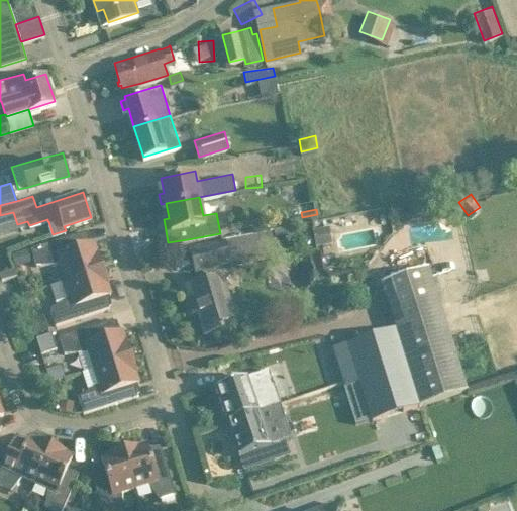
[(329,225),(314,227),(316,242),(331,239),(329,225)]
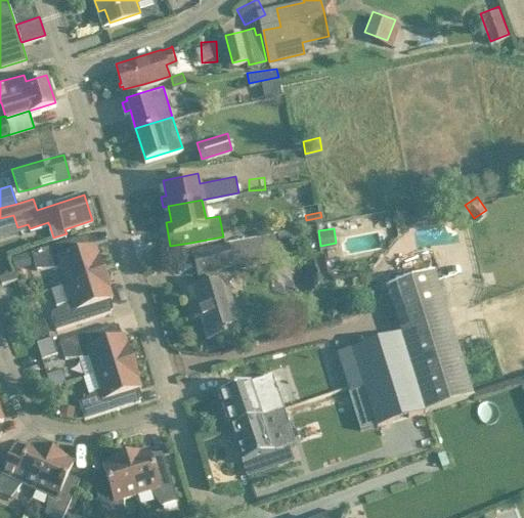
[(60,264),(66,281),(104,268),(98,252),(98,253),(95,243),(90,245),(86,231),(31,249),(36,266),(56,265),(60,264)]
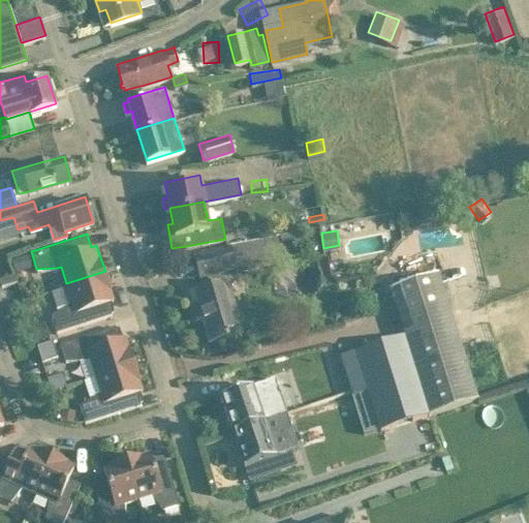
[(200,274),(236,263),(229,243),(194,254),(200,274)]
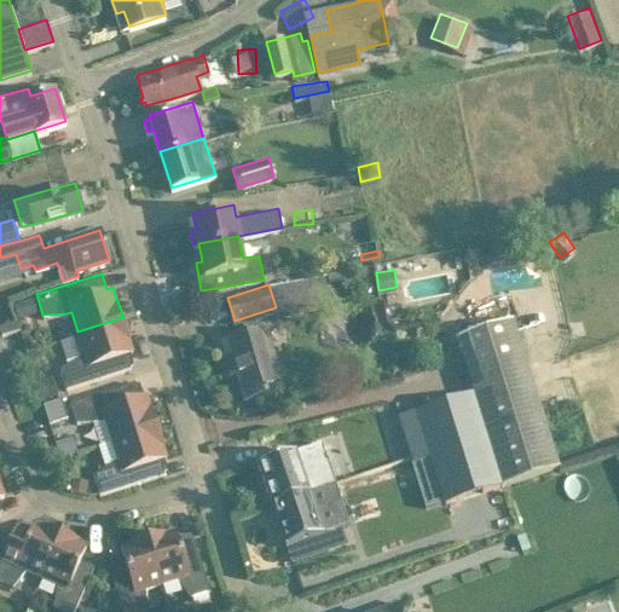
[(32,294),(13,301),(19,316),(36,310),(32,294)]
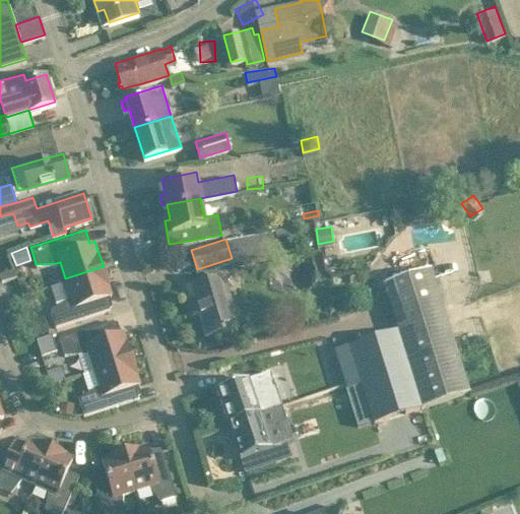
[(436,280),(462,272),(456,256),(431,264),(436,280)]
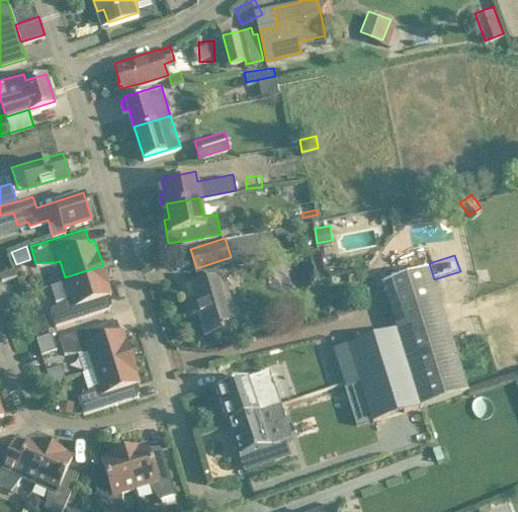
[(395,326),(418,403),(466,389),(427,264),(380,278),(396,326),(395,326)]
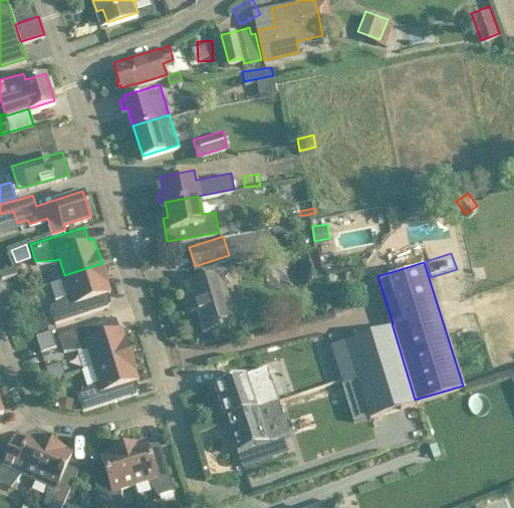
[(56,299),(49,304),(54,320),(108,303),(104,291),(109,289),(106,280),(107,279),(102,263),(65,275),(65,276),(50,281),(56,299)]
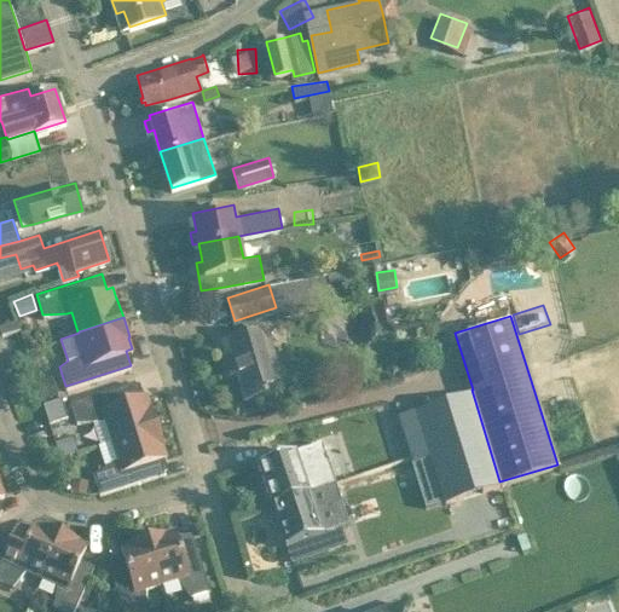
[(17,318),(0,323),(0,327),(1,332),(16,328),(19,327),(17,318)]
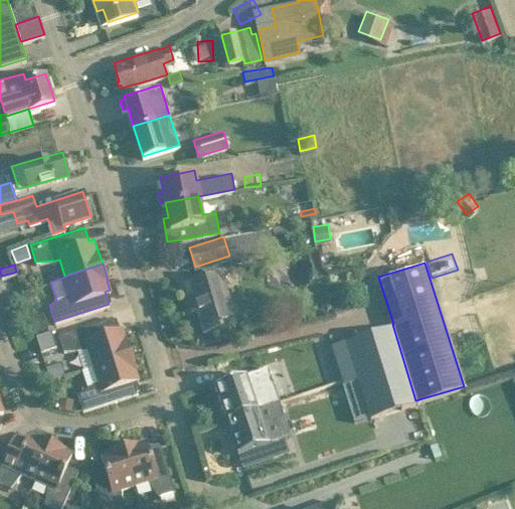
[(204,330),(223,324),(235,321),(220,272),(204,277),(185,282),(191,300),(195,299),(204,330)]
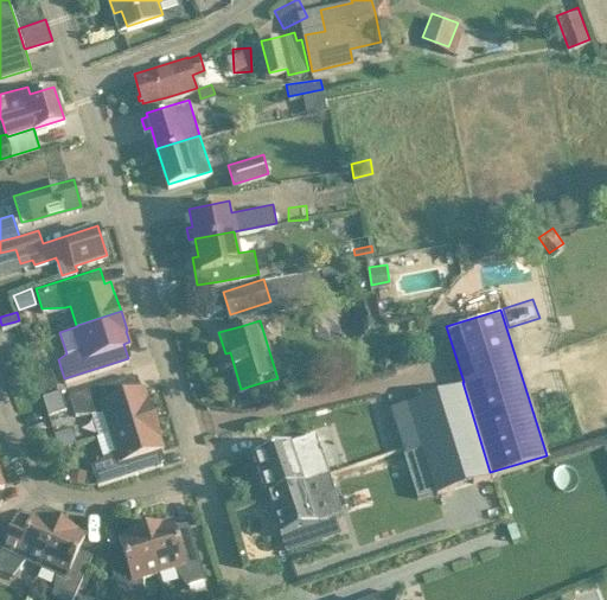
[(383,352),(376,362),(387,370),(394,359),(383,352)]
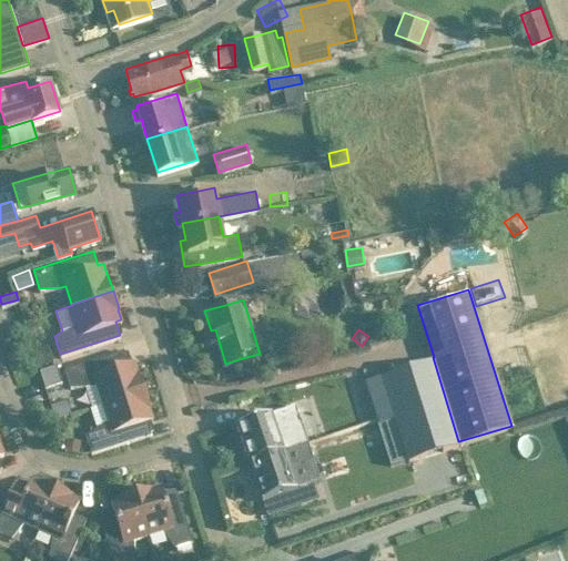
[(48,342),(36,346),(41,363),(53,359),(48,342)]
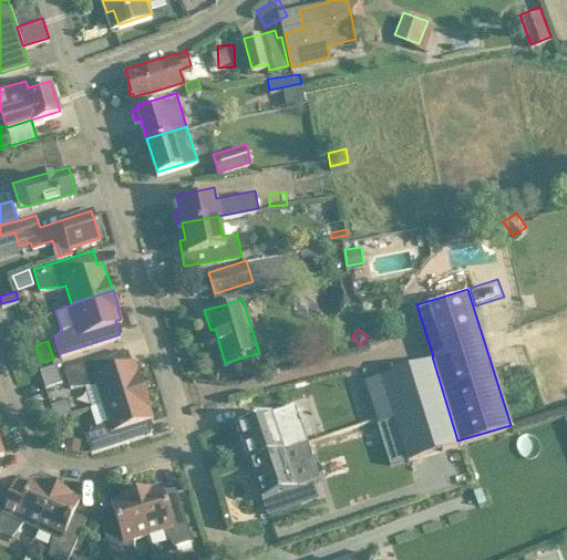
[(96,382),(102,400),(144,387),(137,370),(133,359),(127,361),(124,348),(64,366),(70,384),(92,383),(96,382)]
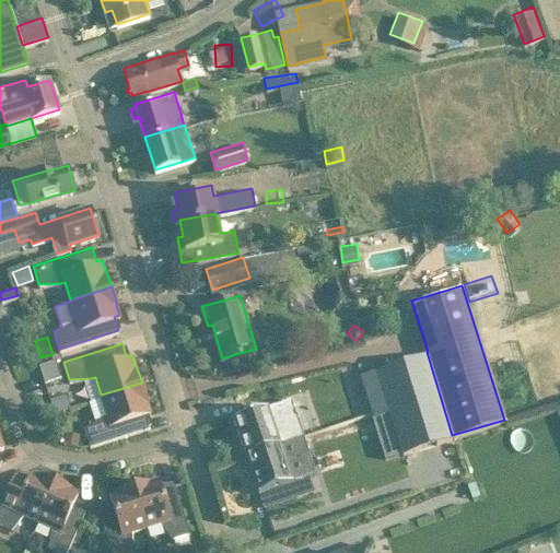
[(373,415),(389,410),(401,451),(452,435),(427,352),(360,373),(373,415)]
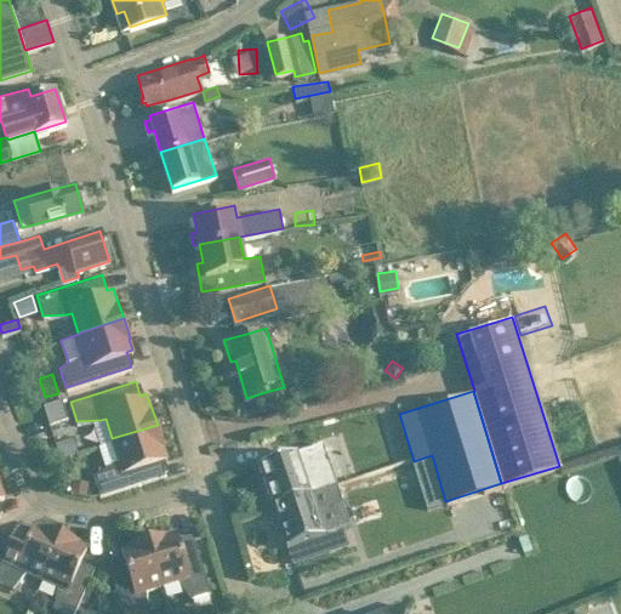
[(61,397),(44,403),(50,421),(67,416),(61,397)]
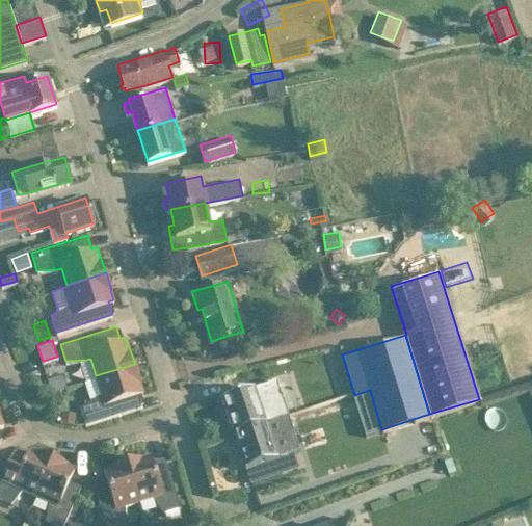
[(135,364),(96,375),(102,393),(98,394),(80,405),(85,423),(117,413),(123,411),(141,404),(137,392),(142,391),(139,380),(135,364)]
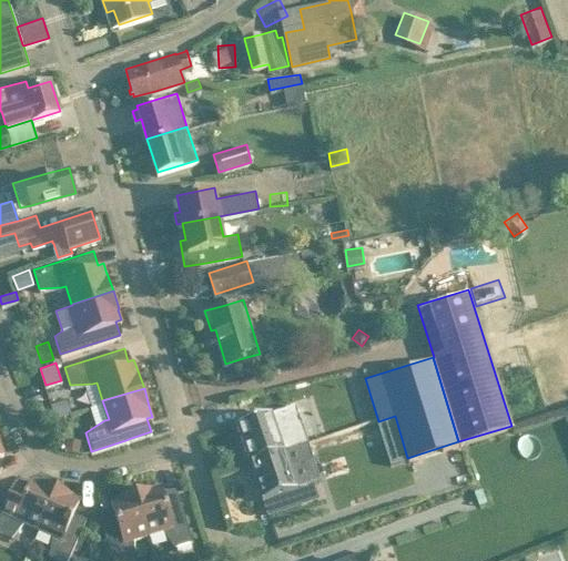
[(236,421),(250,459),(283,448),(283,447),(307,439),(294,403),(236,421)]
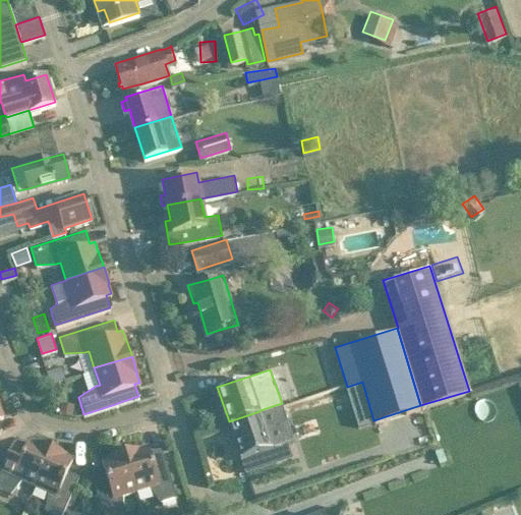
[(298,405),(313,450),(370,431),(363,410),(352,414),(344,391),(332,395),(324,372),(305,378),(313,400),(298,405)]
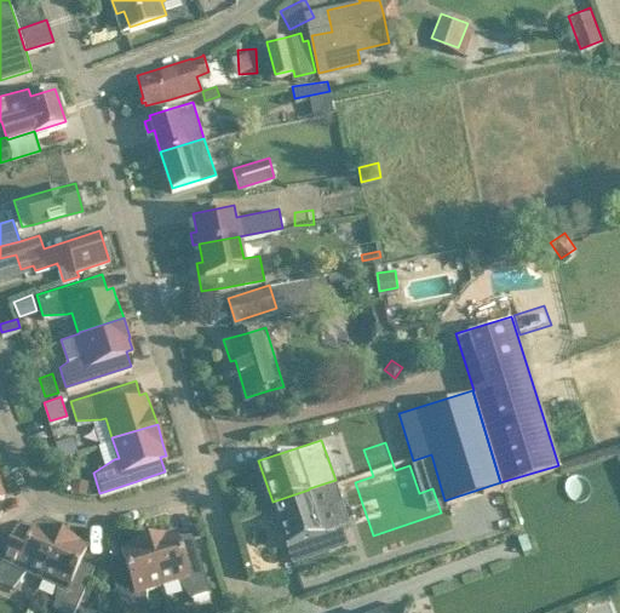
[(74,477),(72,487),(85,490),(86,480),(74,477)]
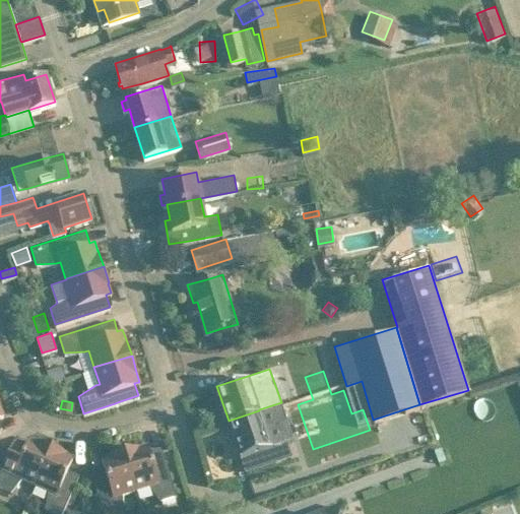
[(259,410),(229,421),(240,456),(245,469),(275,459),(271,446),(270,445),(294,438),(286,418),(281,402),(259,409),(259,410)]
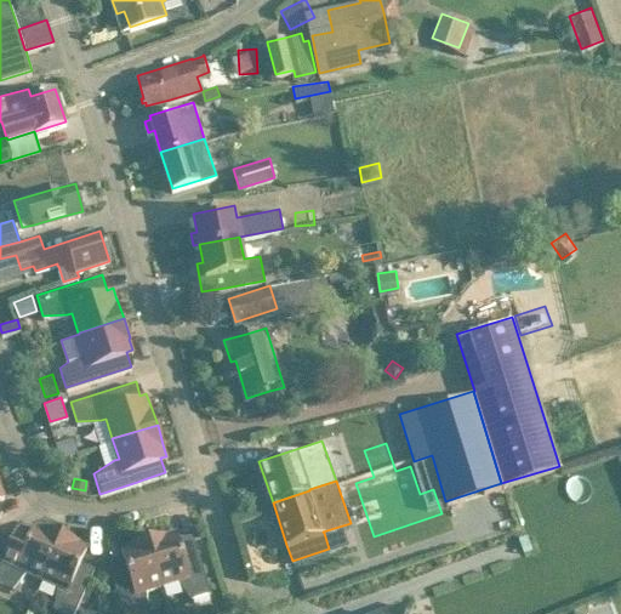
[(51,555),(62,532),(45,524),(45,526),(35,521),(30,532),(16,524),(5,550),(0,547),(0,580),(12,586),(27,569),(41,575),(51,555)]
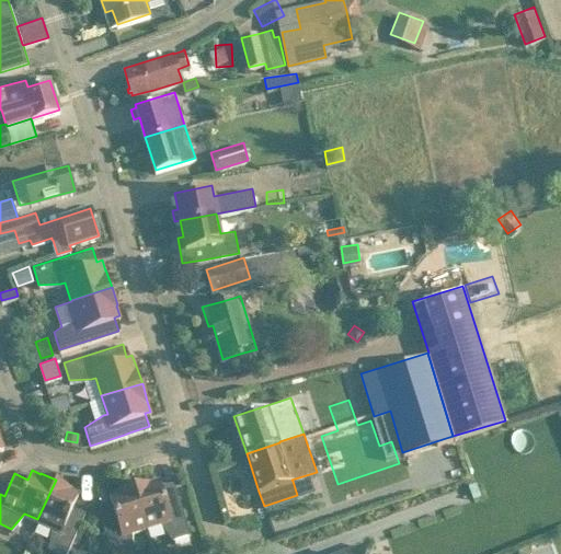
[(149,480),(134,484),(146,526),(160,521),(171,538),(190,532),(174,483),(161,487),(158,477),(149,481),(149,480)]
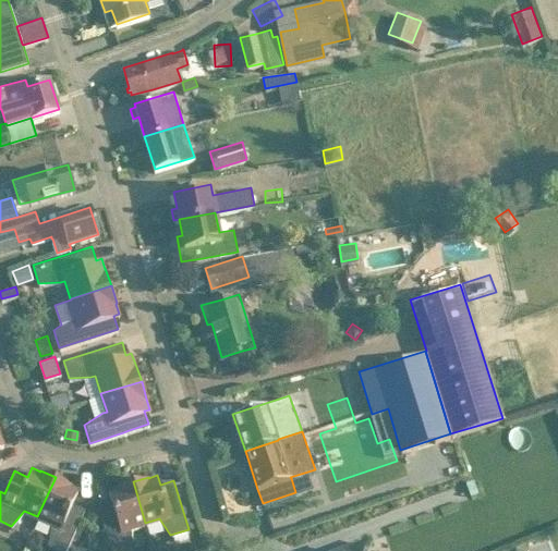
[(70,485),(70,484),(56,477),(46,498),(37,516),(51,523),(48,542),(65,550),(86,503),(74,498),(77,488),(70,485)]
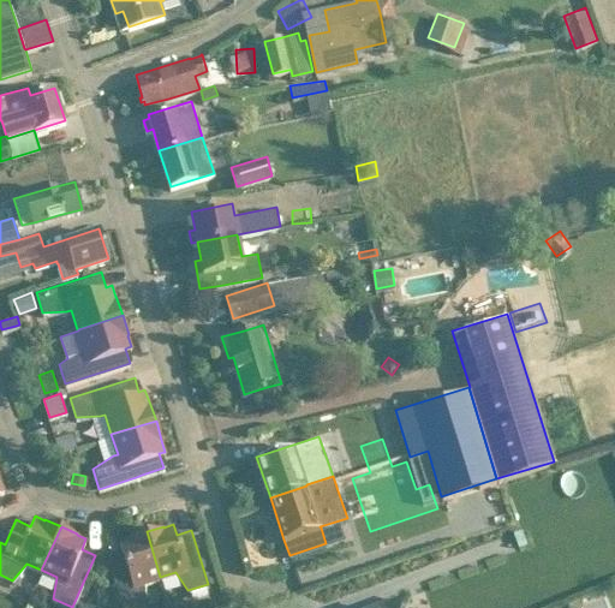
[(144,582),(160,577),(147,531),(130,537),(120,541),(123,552),(108,556),(124,607),(131,607),(145,604),(144,582)]
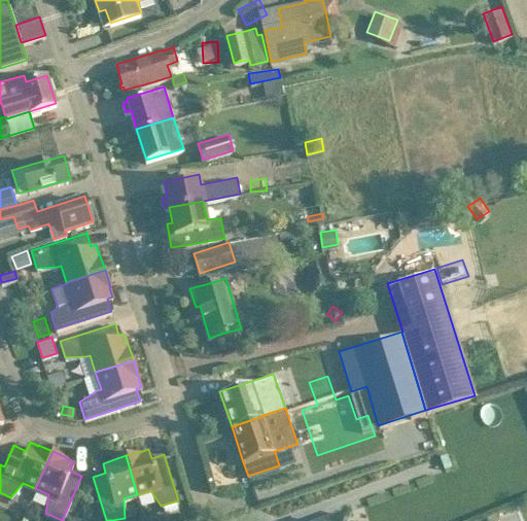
[(84,507),(82,516),(90,517),(92,508),(84,507)]
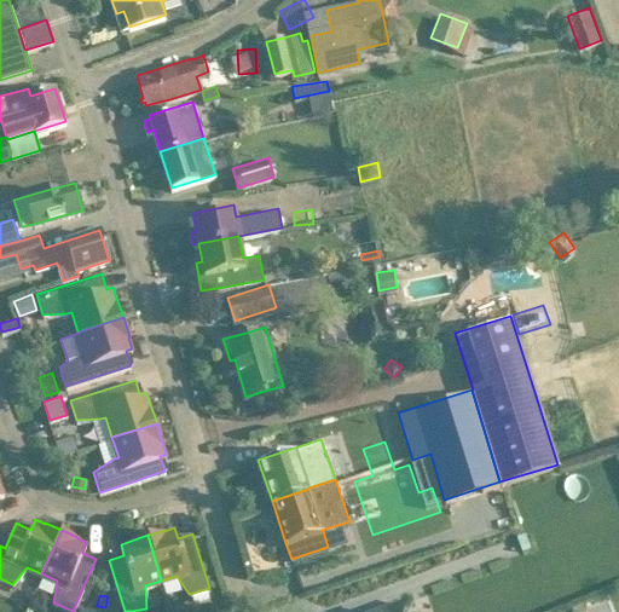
[(217,601),(213,608),(213,611),(223,611),(227,611),(224,599),(217,601)]
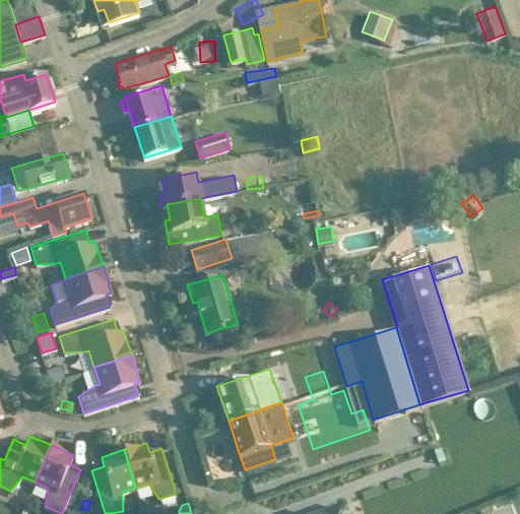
[(308,513),(339,513),(335,503),(308,513)]
